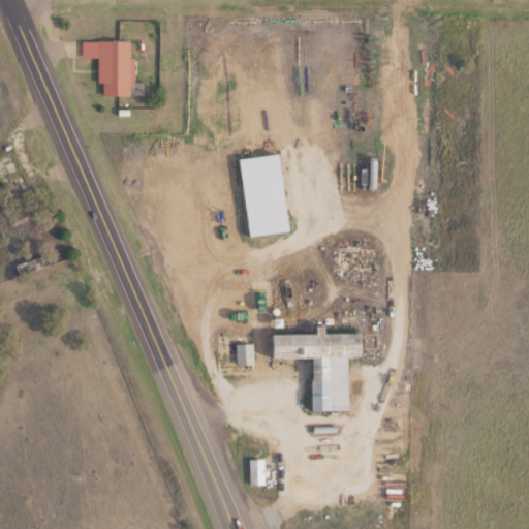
[(132,97),(132,42),(99,42),(99,97),(132,97)]
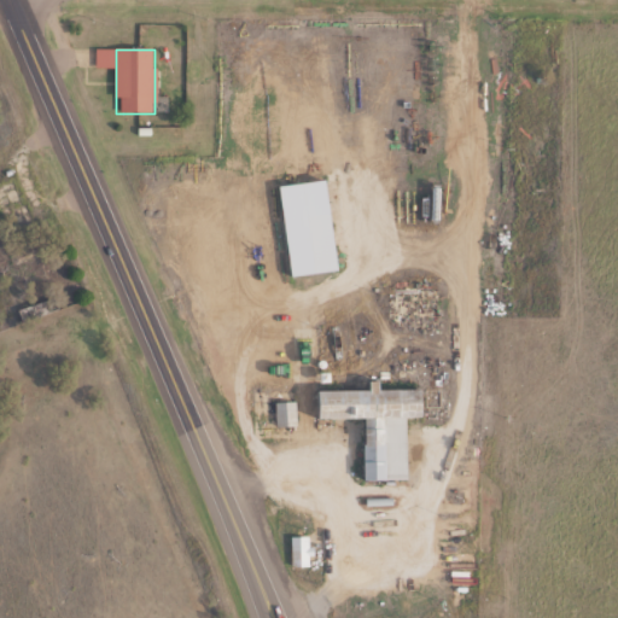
[(406,420),(420,419),(420,390),(368,390),(368,392),(315,392),(316,420),(363,420),(363,482),(406,482),(406,420)]
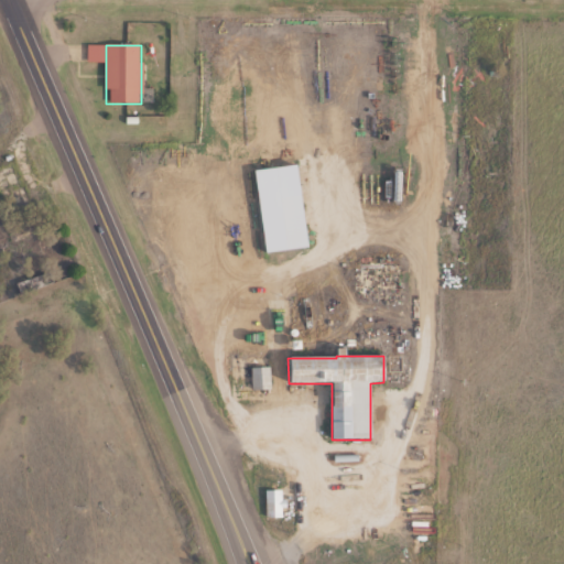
[(252,369),(252,390),(271,390),(271,369),(252,369)]
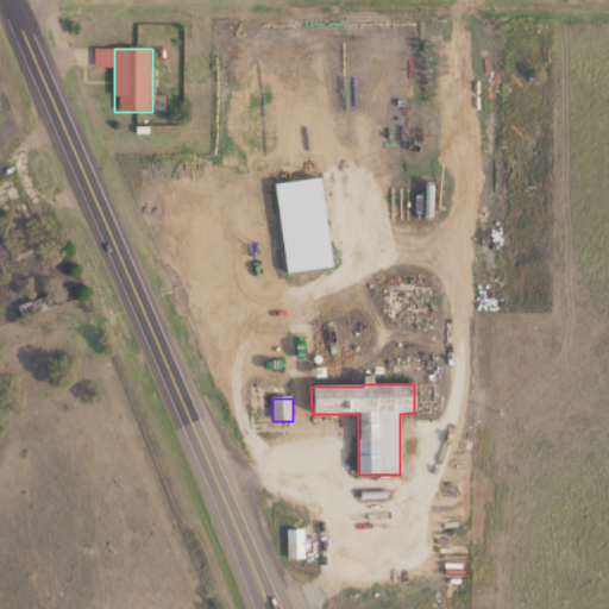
[(288,560),(308,560),(308,531),(288,531),(288,560)]
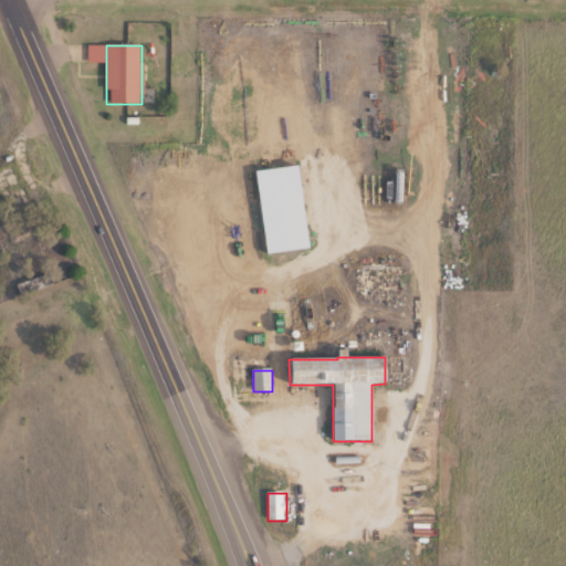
[(437,565),(458,565),(458,556),(437,556),(437,565)]
